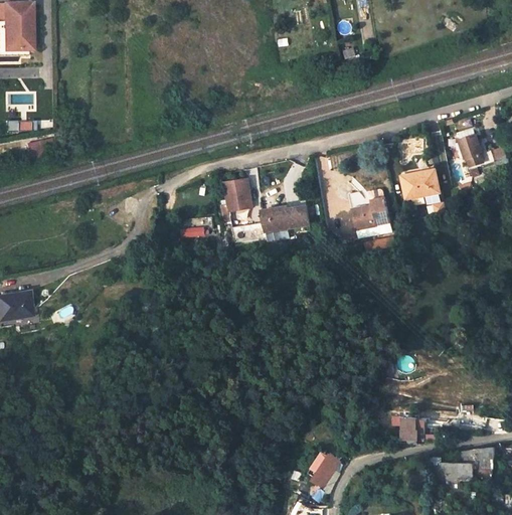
[(29,51),(28,4),(0,4),(1,21),(0,21),(0,56),(24,56),(24,51),(29,51)]
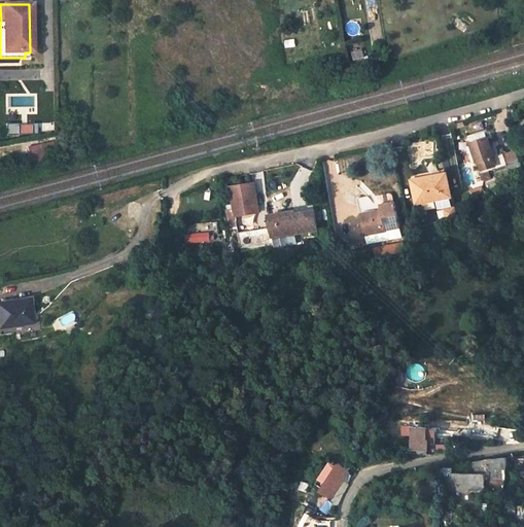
[(359,50),(350,53),(351,60),(361,58),(359,50)]
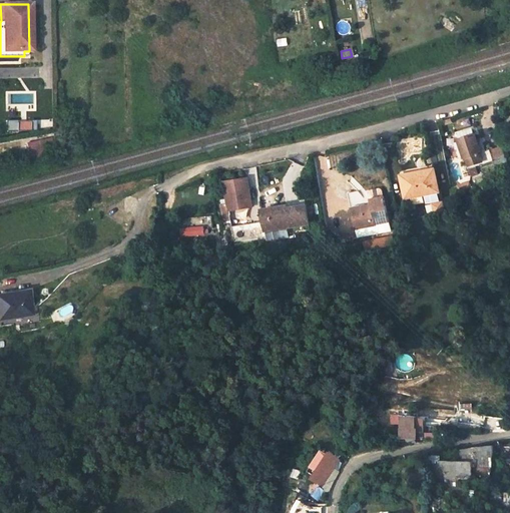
[(31,106),(31,93),(6,92),(6,105),(31,106)]
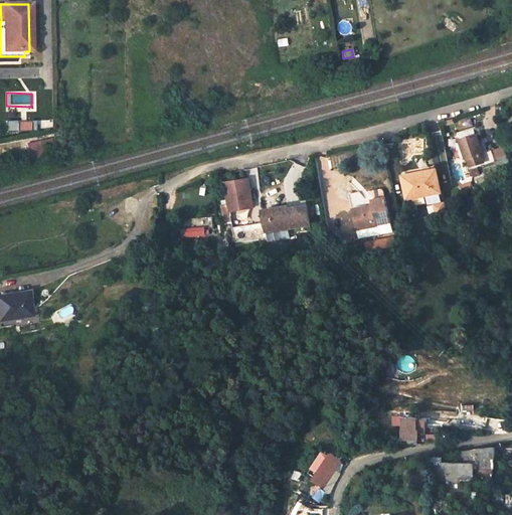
[(455,133),(456,139),(473,135),(471,128),(455,133)]
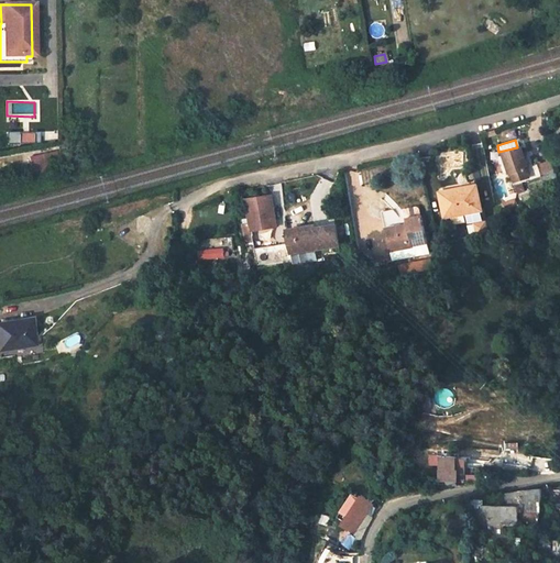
[(501,152),(508,179),(527,174),(525,165),(519,147),(501,152)]
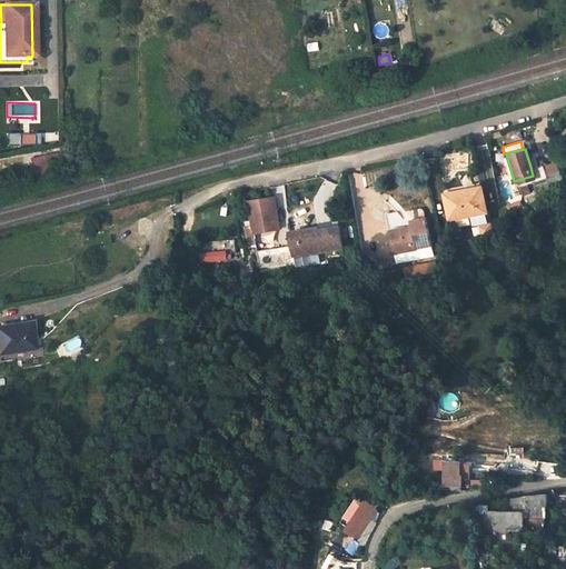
[(52,156),(27,157),(28,169),(52,168),(52,156)]
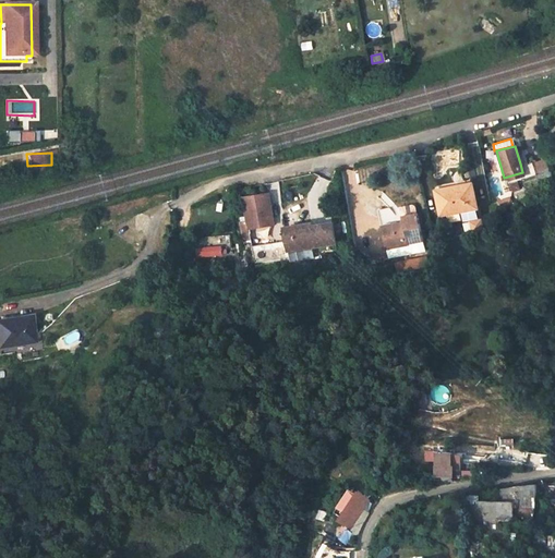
[(546,156),(520,164),(522,172),(504,178),(508,192),(550,180),(546,156)]
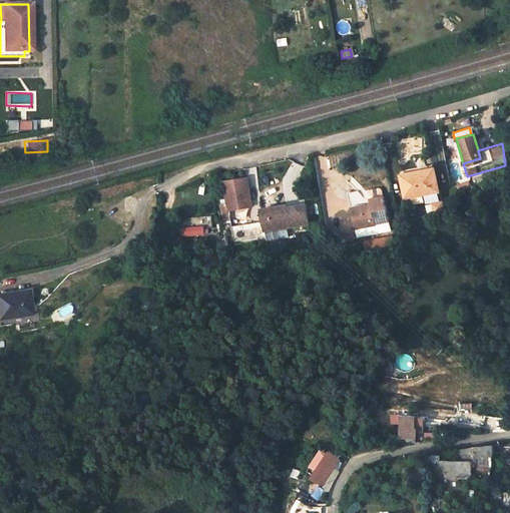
[(421,193),(436,191),(433,167),(400,172),(402,196),(421,193)]
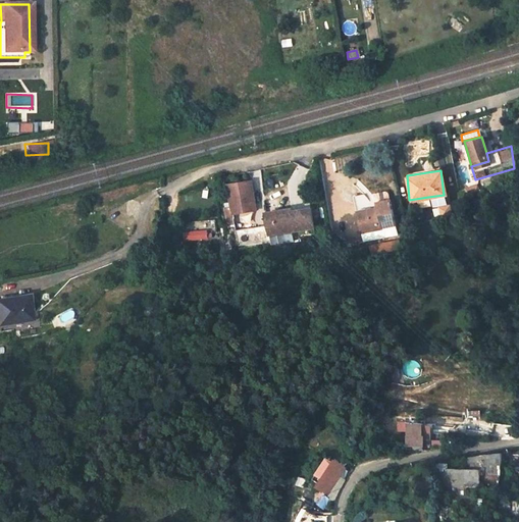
[(222,184),(225,210),(250,207),(246,179),(222,184)]
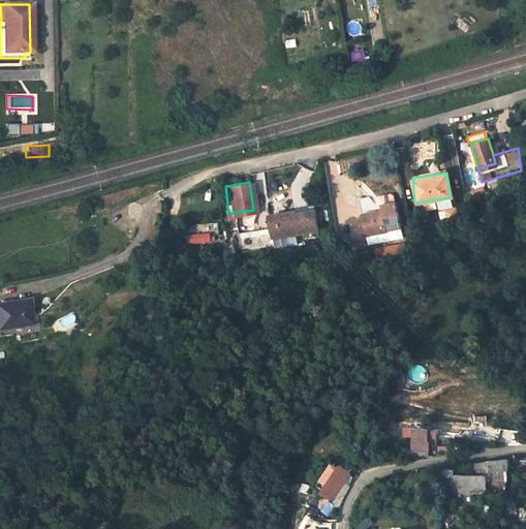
[(481,188),(469,192),(471,200),(484,196),(481,188)]
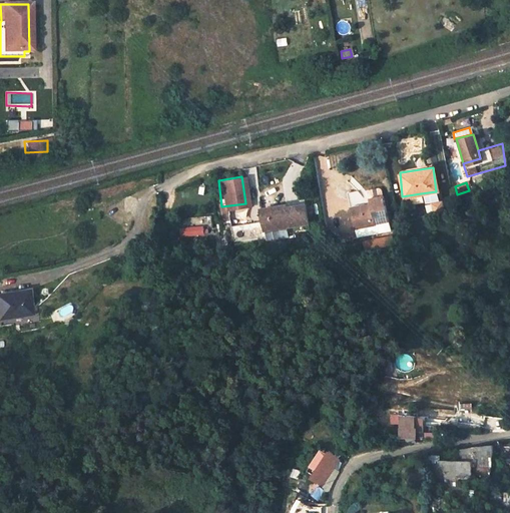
[(422,202),(438,199),(436,191),(421,193),(422,202)]
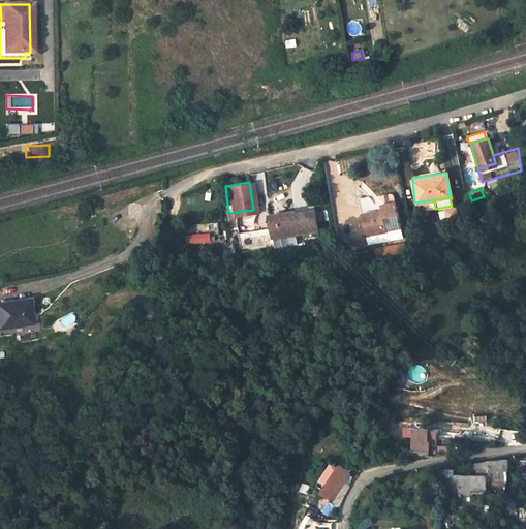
[(292,213),(267,217),(271,239),(304,234),(301,215),(294,216),(292,213)]
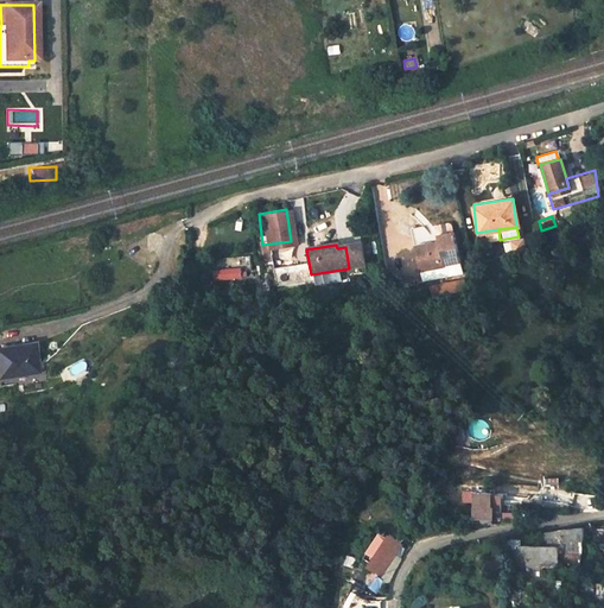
[(358,245),(345,247),(349,268),(362,266),(358,245)]
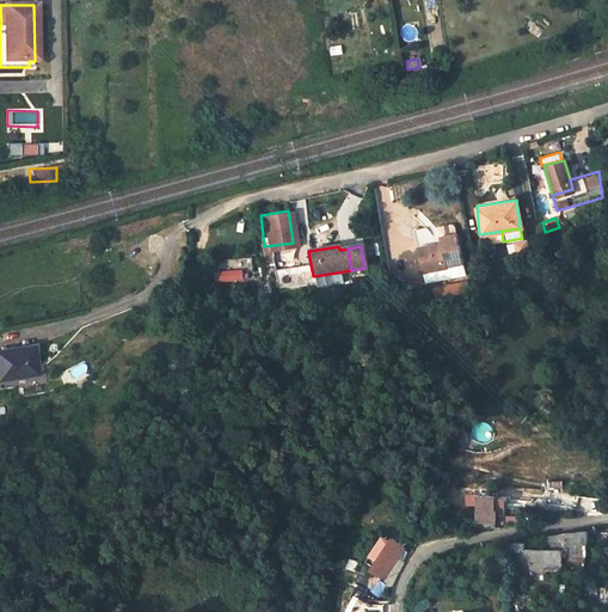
[(412,251),(419,294),(458,289),(452,246),(412,251)]
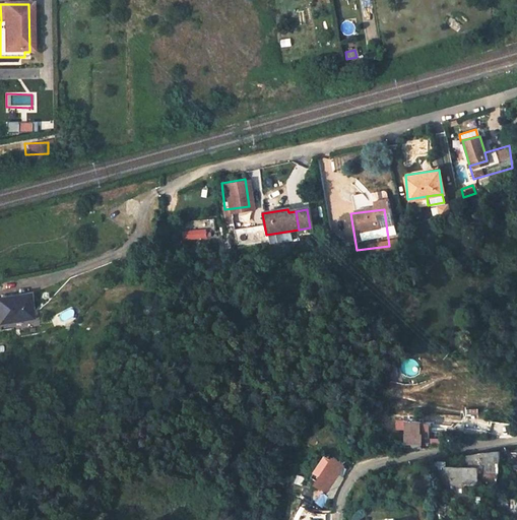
[(235,229),(248,228),(247,213),(233,214),(235,229)]
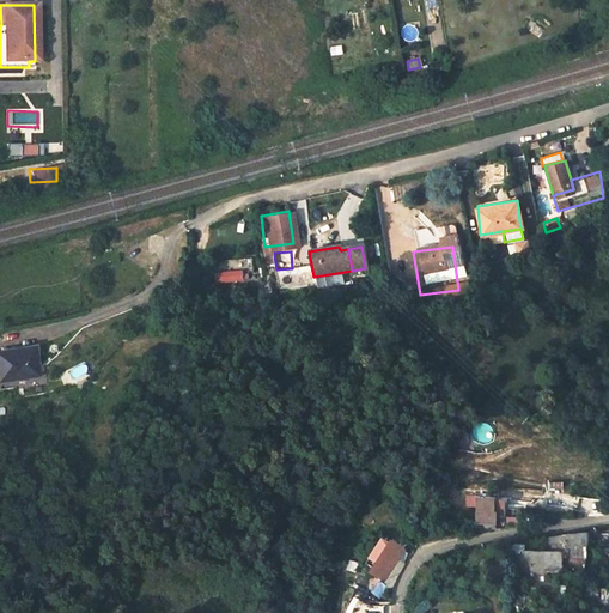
[(242,281),(242,271),(217,272),(218,284),(242,281)]
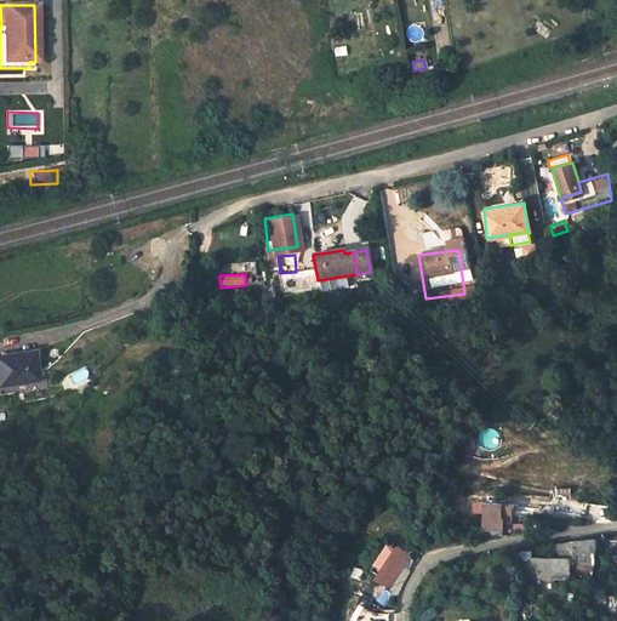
[(456,315),(468,314),(466,302),(453,305),(456,315)]
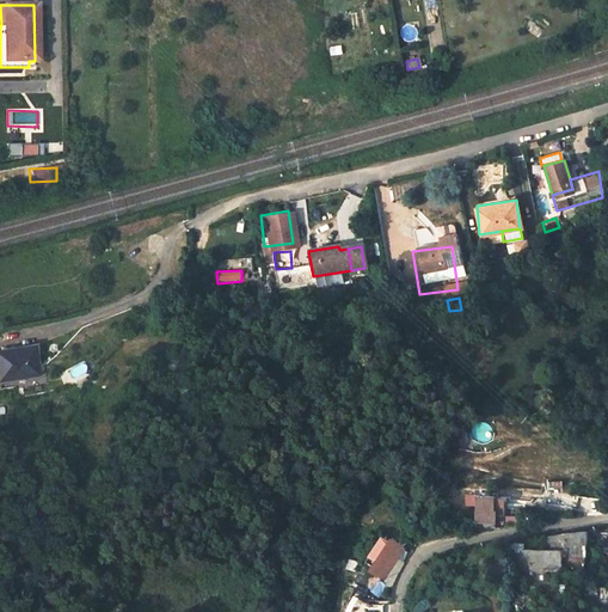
[(427,313),(449,311),(447,300),(424,303),(427,313)]
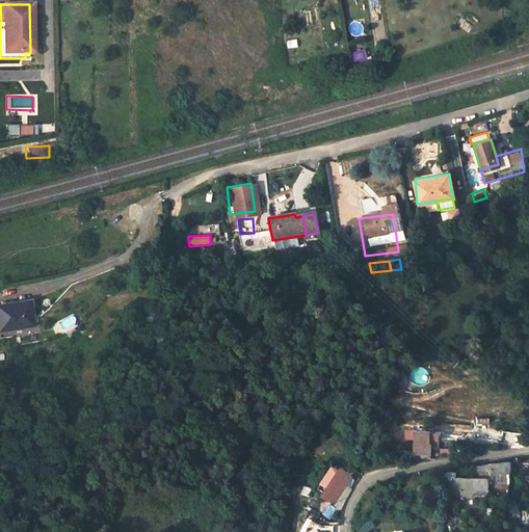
[(0,330),(30,325),(24,297),(0,301),(0,330)]
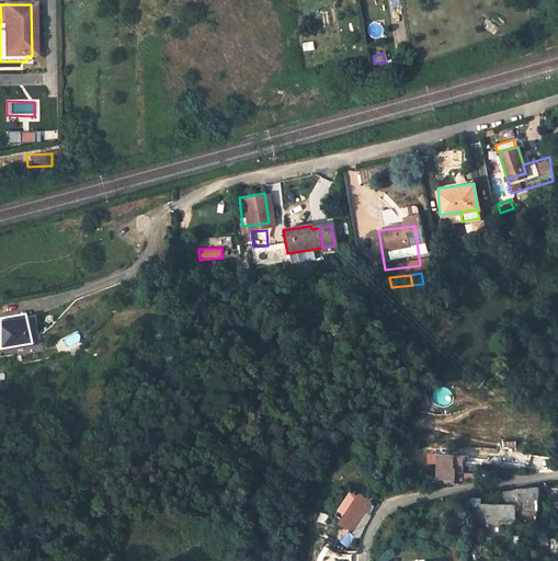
[(446,455),(432,457),(434,470),(436,481),(452,478),(450,467),(448,467),(446,455)]
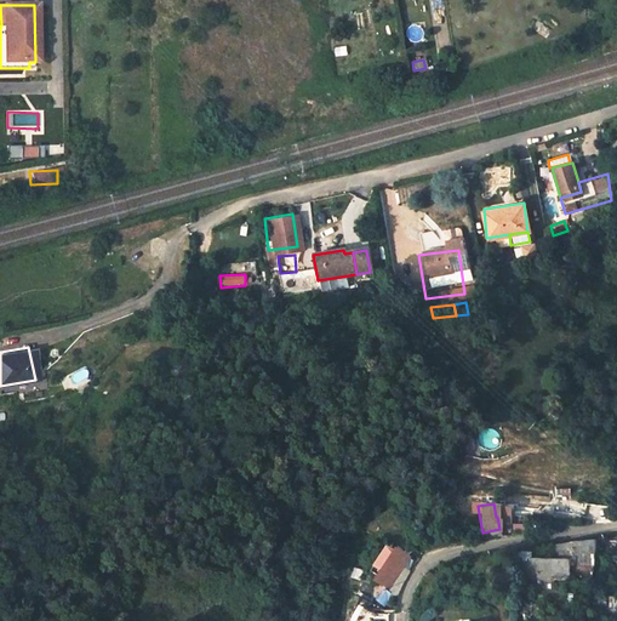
[(529,558),(526,580),(569,580),(570,565),(592,565),(595,539),(572,541),(550,545),(547,559),(529,558)]
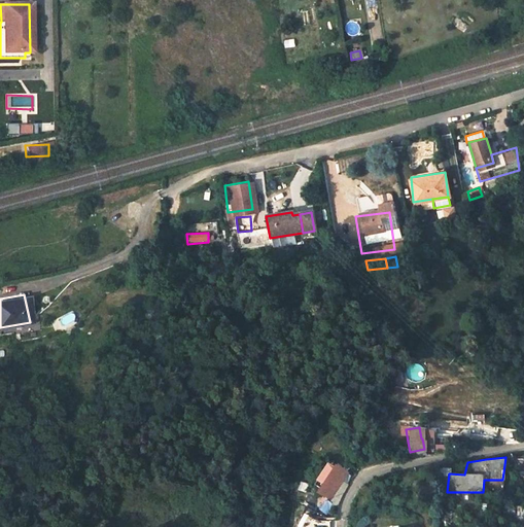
[(336,464),(318,491),(328,498),(341,478),(344,480),(348,472),(336,464)]
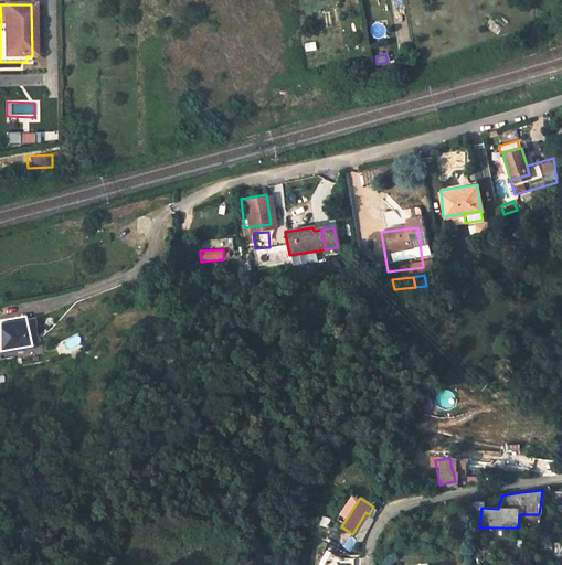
[(561,557),(561,543),(553,543),(552,556),(561,557)]
